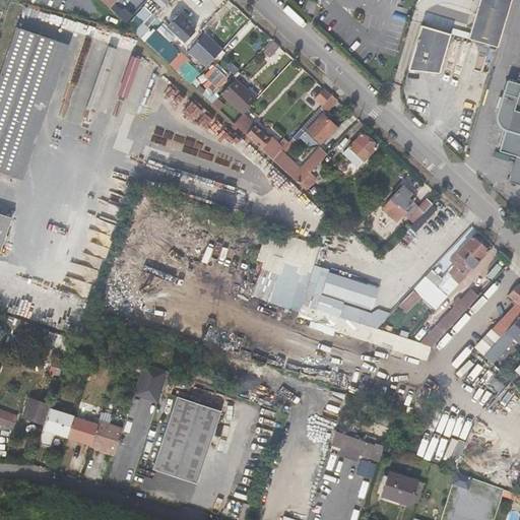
[(479,0),(470,36),(468,41),(498,49),(511,0),(479,0)]
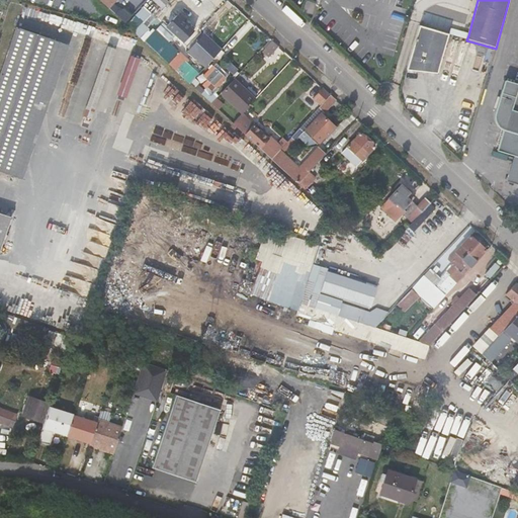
[(313,16),(315,5),(307,3),(304,14),(313,16)]
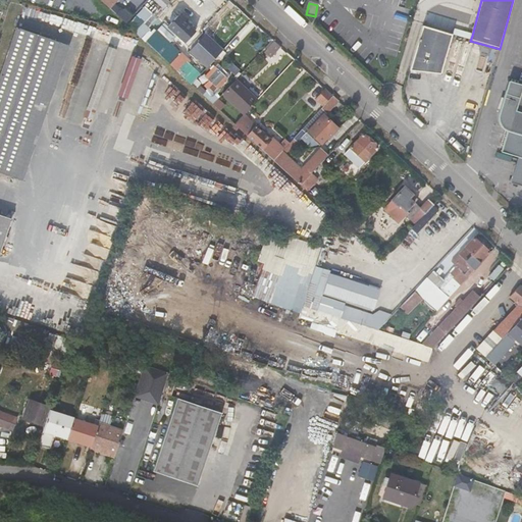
[(183,42),(194,31),(176,15),(166,27),(183,42)]
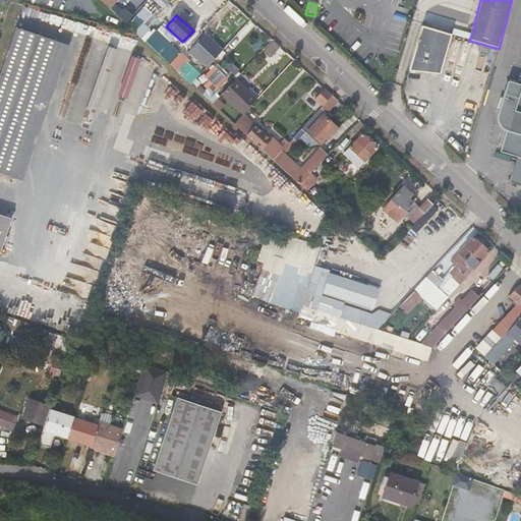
[(0,74),(0,170),(11,174),(57,39),(16,25),(0,74)]
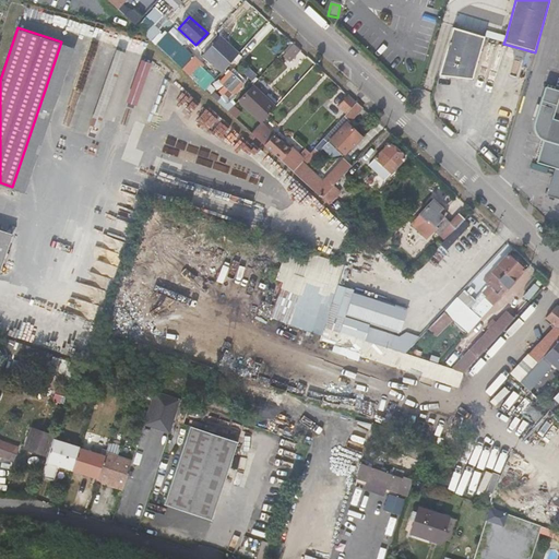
[(454,30),(440,76),(471,81),(483,37),(454,30)]
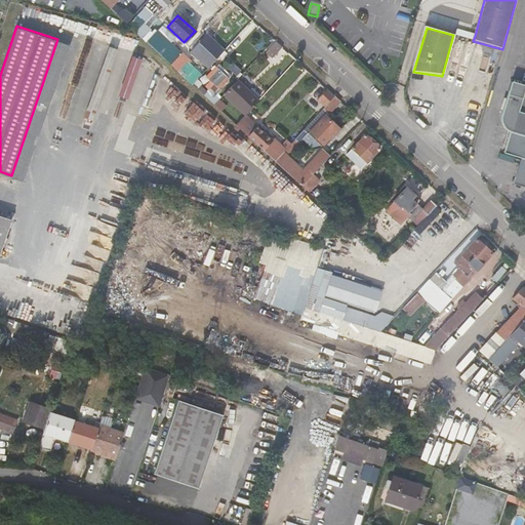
[(475,36),(454,30),(453,35),(456,36),(473,41),(475,36)]
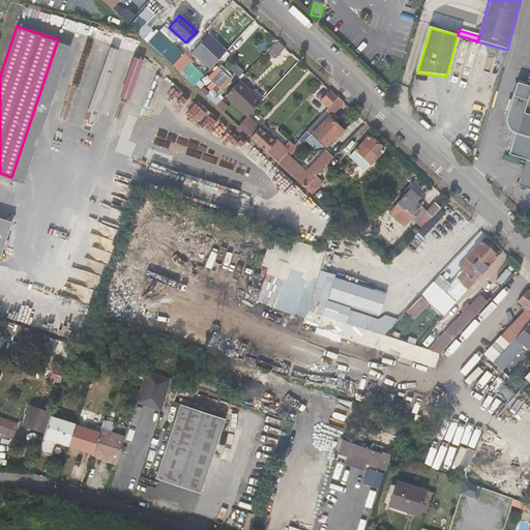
[(216,43),(207,35),(205,38),(213,47),(216,43)]
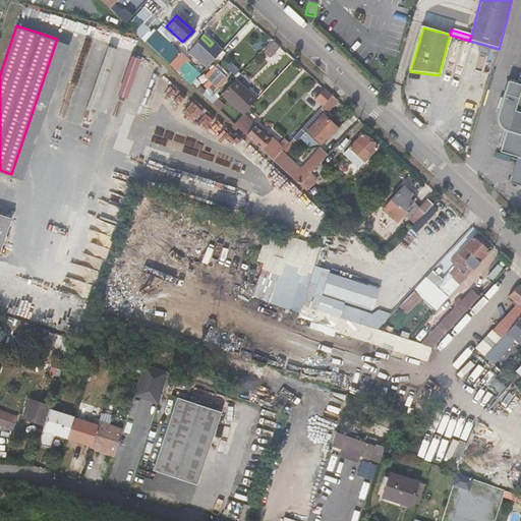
[(441,75),(453,36),(450,35),(439,75),(441,75)]
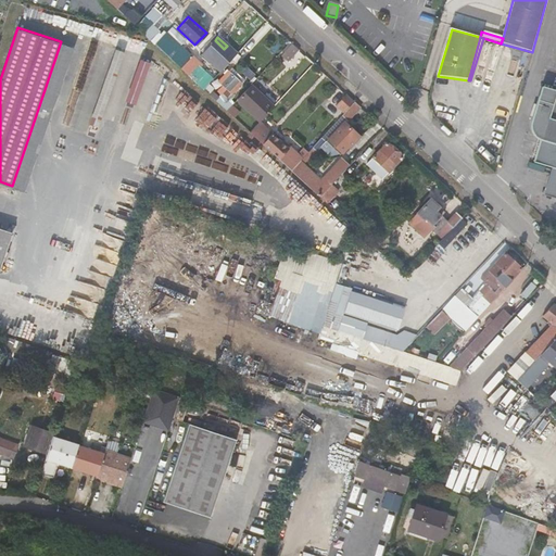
[(215,40),(201,54),(219,72),(236,54),(227,46),(224,49),(215,40)]
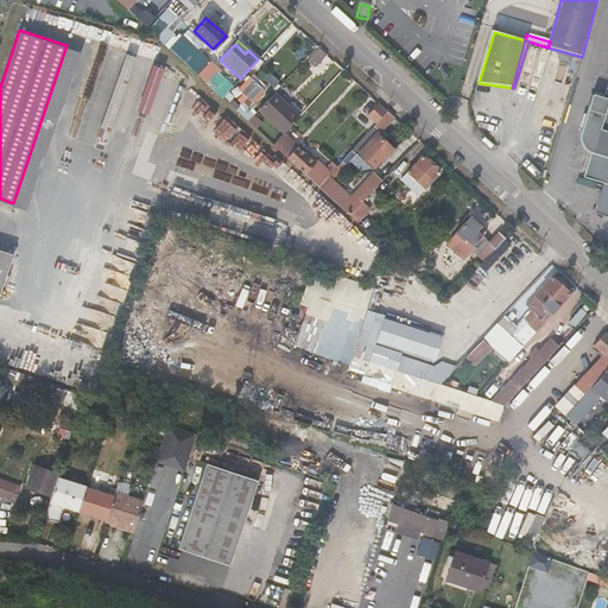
[(308,62),(315,69),(327,56),(320,49),(308,62)]
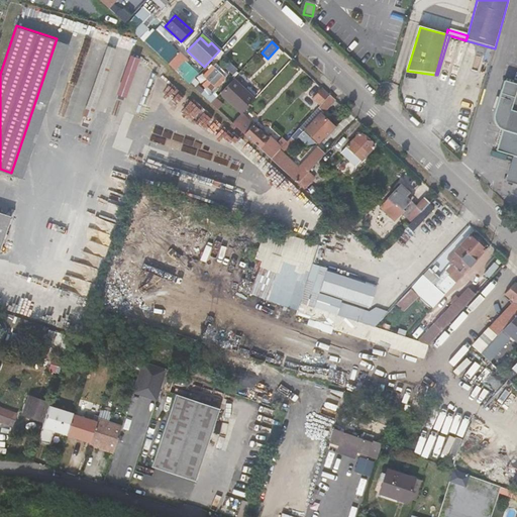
[(184,59),(178,52),(167,63),(174,70),(184,59)]
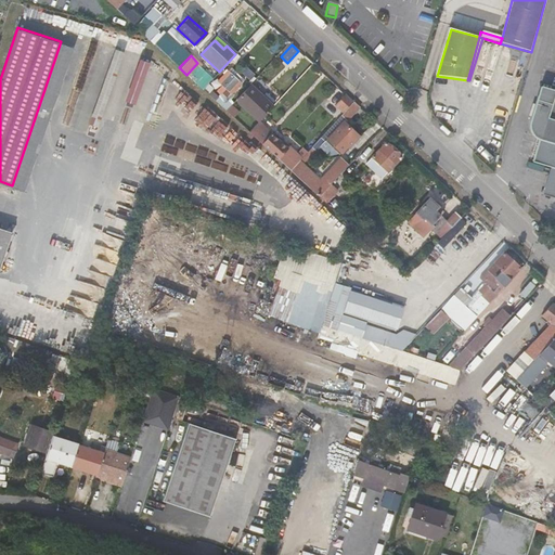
[(242,80),(229,67),(226,72),(239,84),(242,80)]
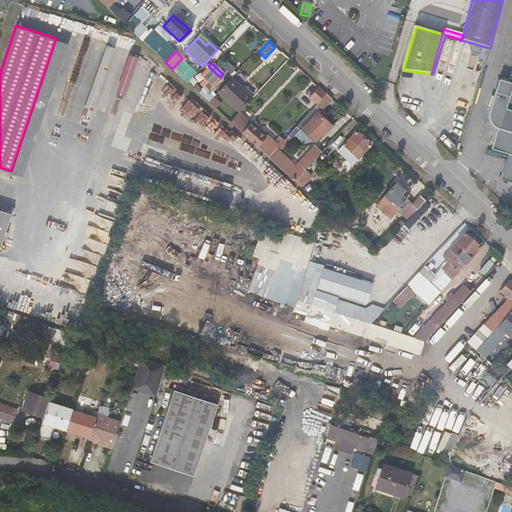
[(206,81),(197,92),(208,102),(213,97),(208,92),(213,86),(212,86),(220,77),(208,66),(200,75),(206,81)]
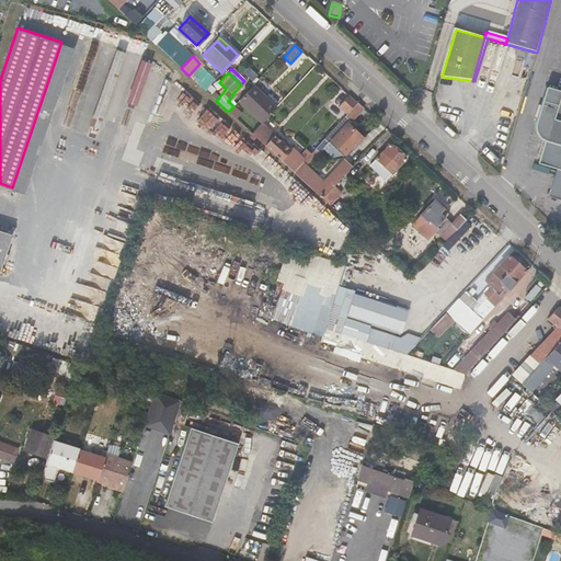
[(277,106),(253,86),(233,106),(228,112),(252,134),(261,124),(277,106)]
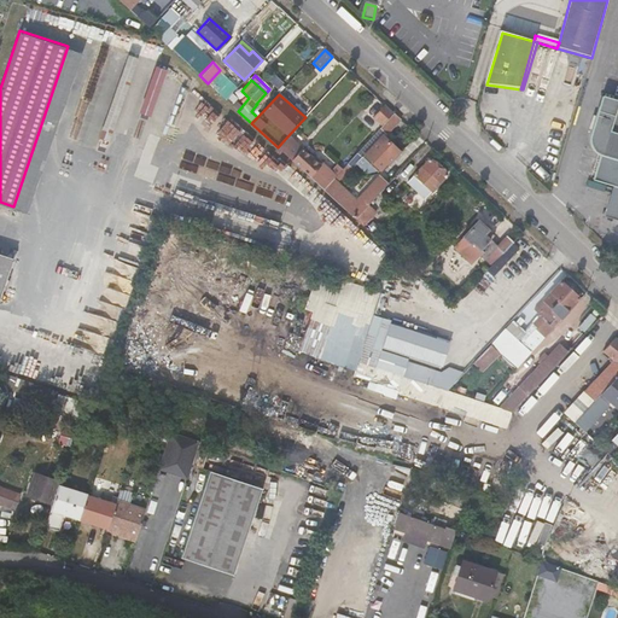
[(617,100),(617,101),(606,97),(595,133),(595,140),(601,153),(617,158),(617,100)]
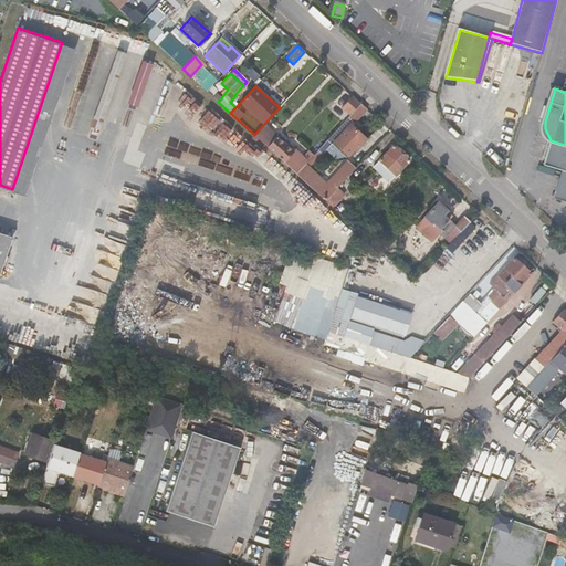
[(353,96),(342,108),(349,115),(359,104),(353,96)]
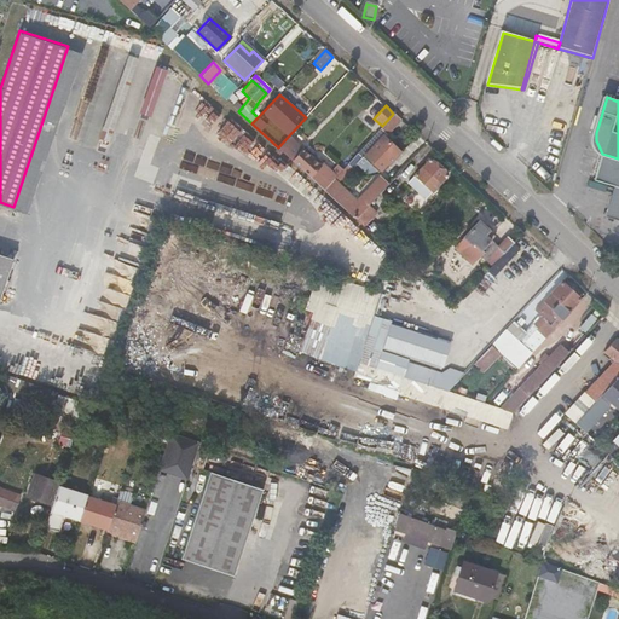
[(387,132),(388,134),(401,120),(393,114),(382,126),(359,150),(380,171),(398,151),(382,137),(387,132)]
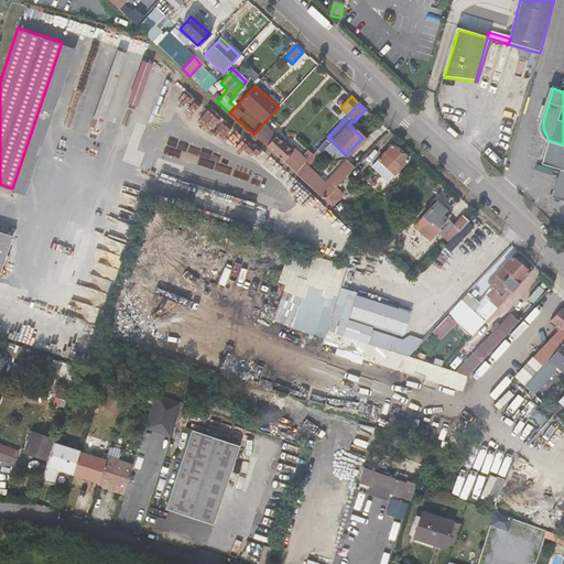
[(282,162),(291,152),(262,125),(253,134),(281,161),(282,162)]
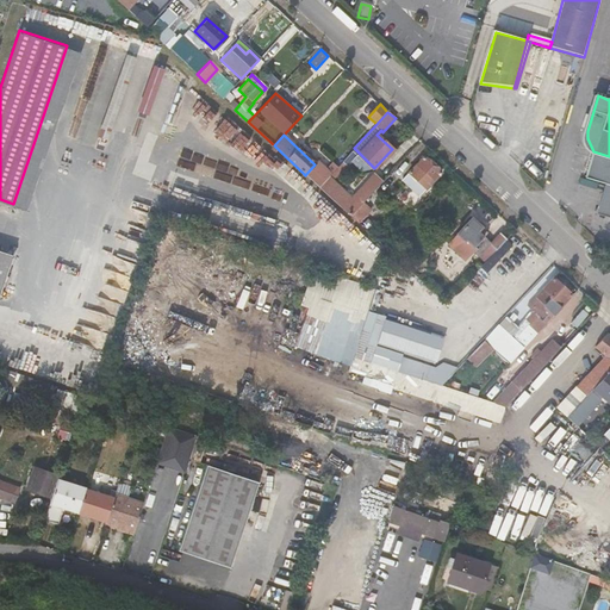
[(433,184),(441,174),(423,159),(409,174),(422,187),(429,180),(433,184)]
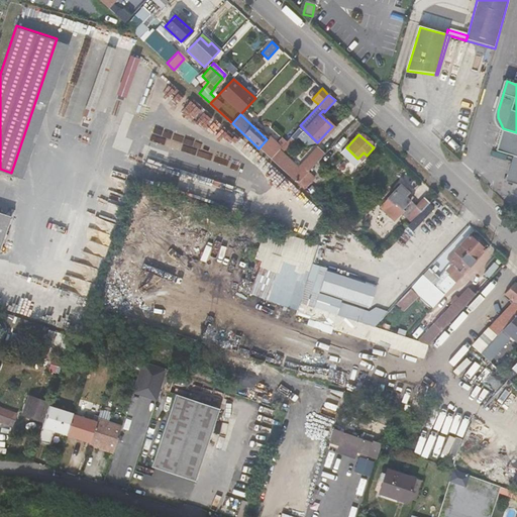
[(270,158),(297,183),(305,174),(322,156),(317,150),(315,153),(314,151),(297,169),(277,149),(270,158)]
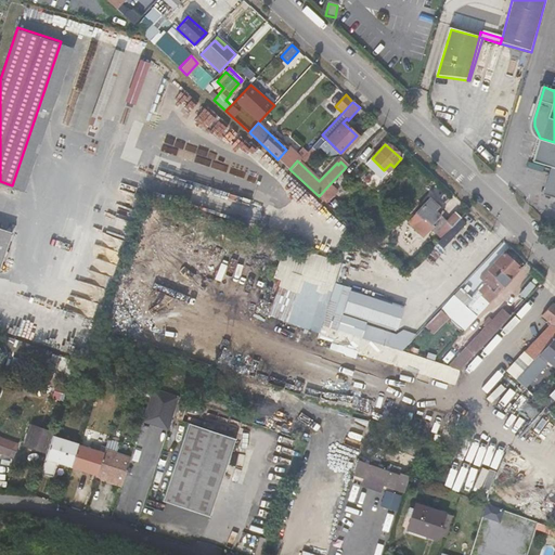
[(326,205),(336,195),(327,186),(319,196),(326,205)]
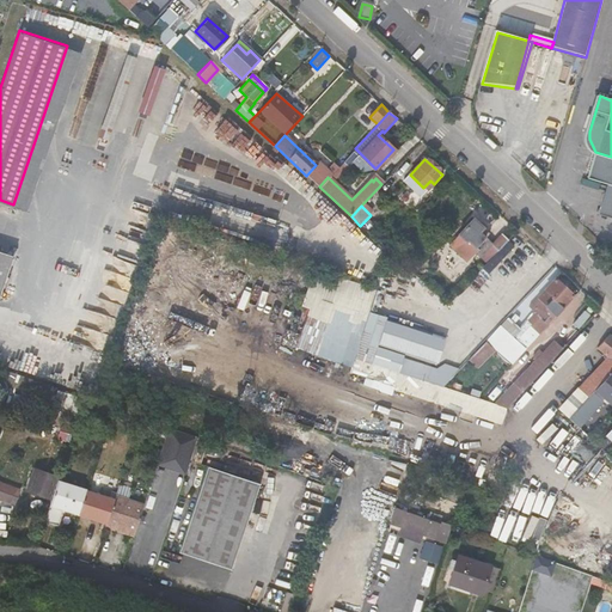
[(482,256),(488,261),(508,239),(501,233),(491,244),(485,237),(481,233),(484,230),(473,219),(459,234),(466,242),(467,240),(472,245),(475,248),(472,251),(479,257),(482,256)]
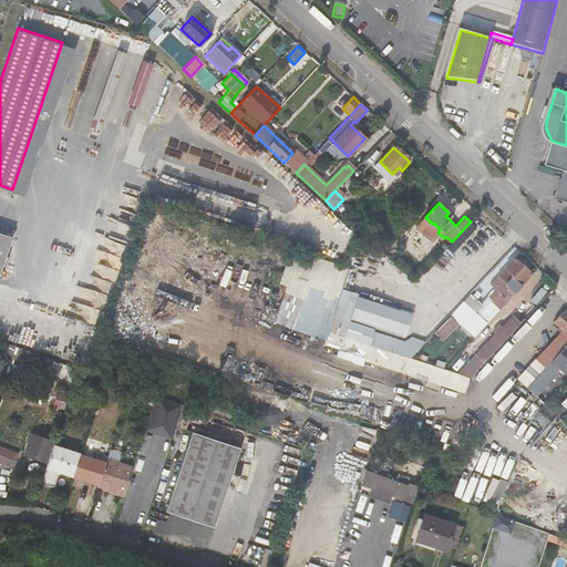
[(420,223),(432,233),(437,227),(433,223),(432,224),(425,217),(420,223)]
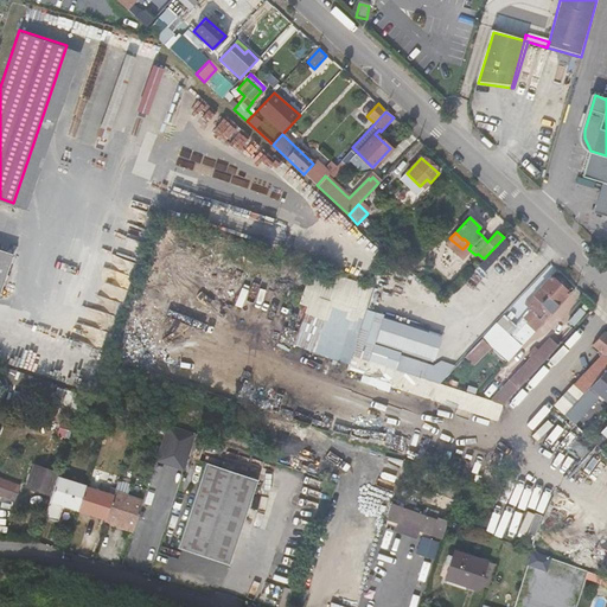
[(496,259),(510,243),(504,237),(484,259),(477,267),(502,289),(515,276),(496,259)]
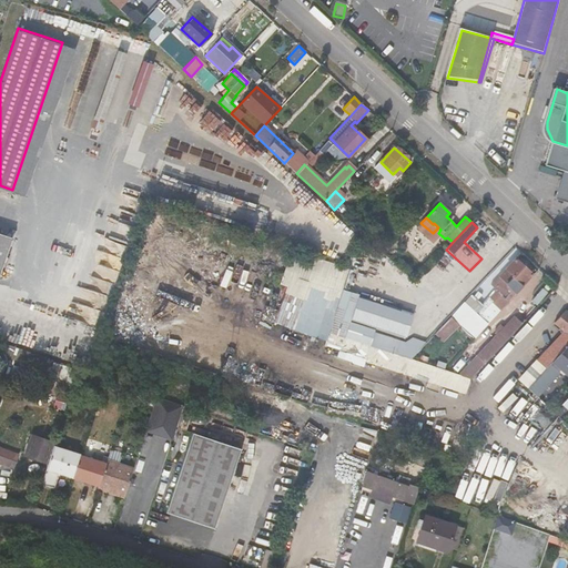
[(0,272),(12,237),(0,232),(0,272)]
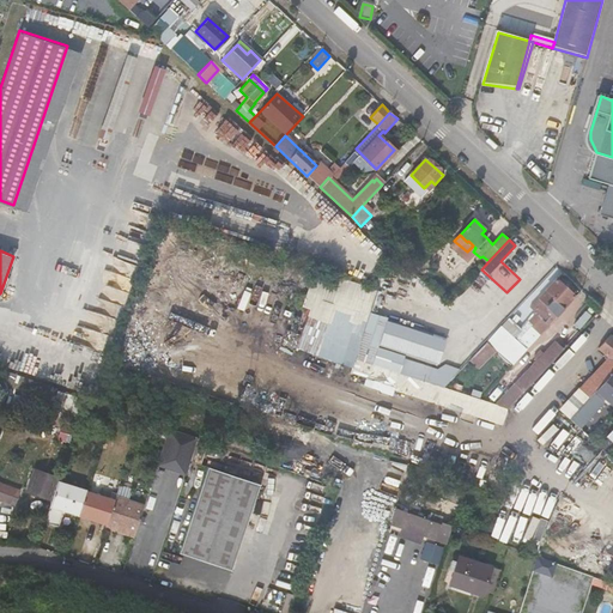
[(487,286),(475,274),(453,299),(465,310),(487,286)]
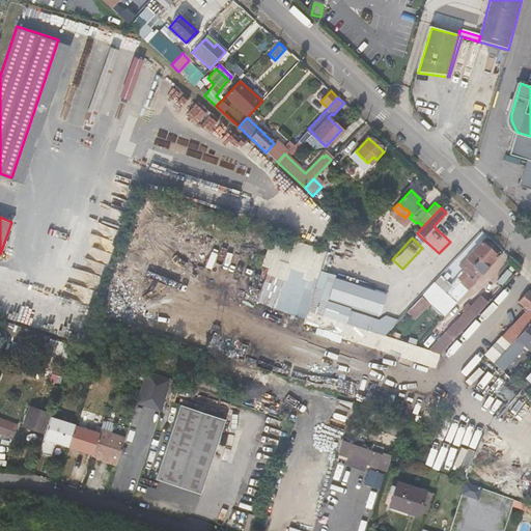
[(460,269),(475,281),(498,257),(480,242),(466,258),(468,260),(460,269)]
